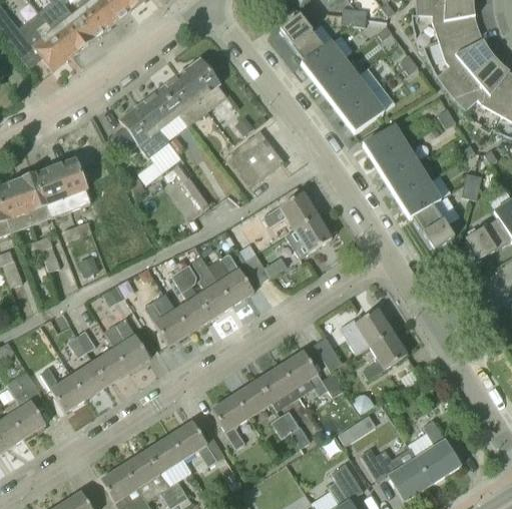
[(72,15),(65,7),(63,4),(68,0),(48,0),(51,3),(38,12),(46,22),(72,56),(92,41),(72,15)]
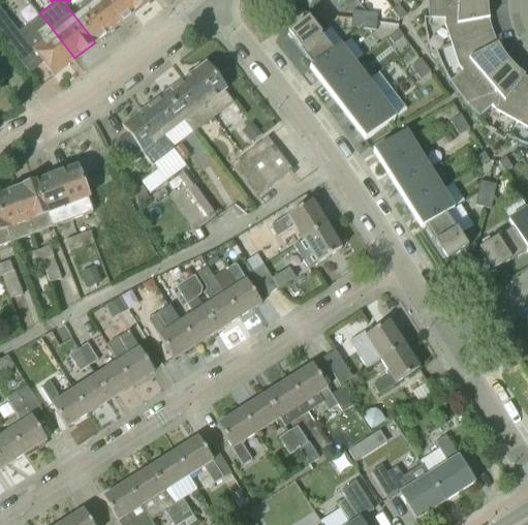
[(94,0),(83,0),(79,3),(83,8),(74,16),(95,42),(115,26),(94,0)]
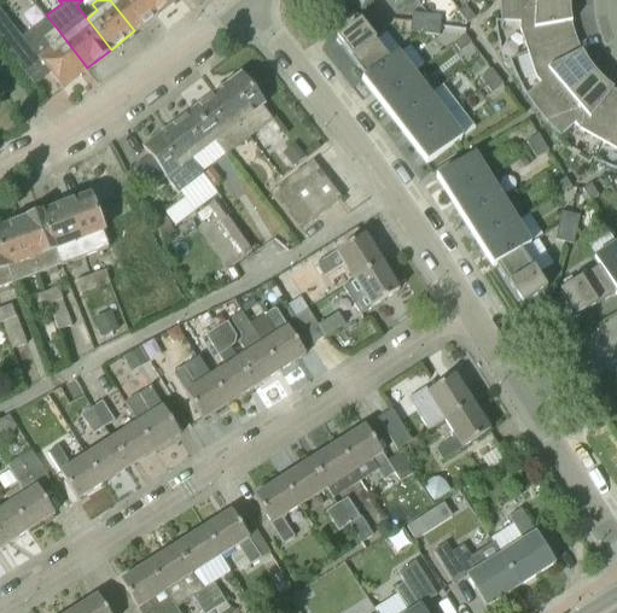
[(134,30),(158,12),(147,0),(110,0),(134,30)]
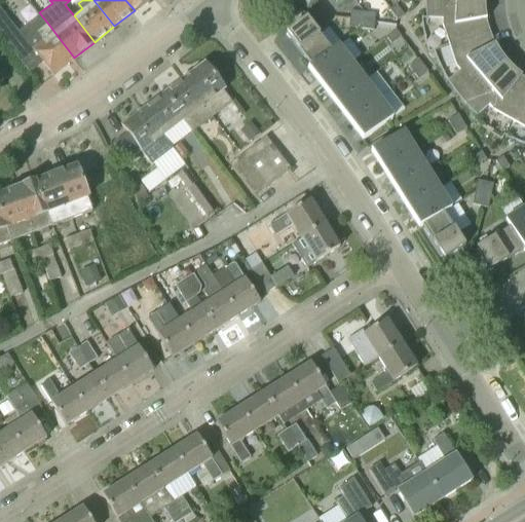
[(125,0),(135,10),(147,0),(125,0)]
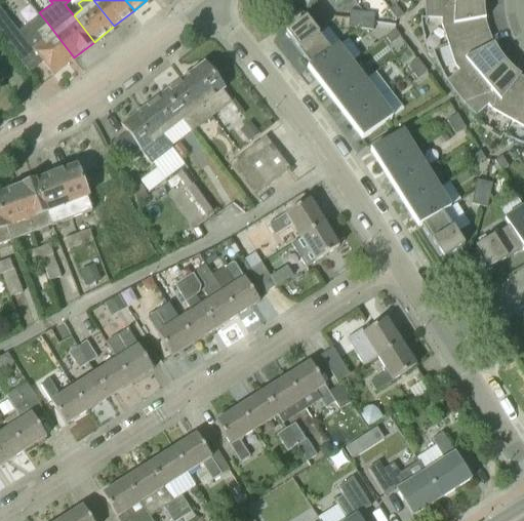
[(449,43),(489,30),(488,24),(487,21),(486,14),(485,11),(485,5),(485,2),(485,0),(426,0),(426,5),(427,11),(427,15),(442,16),(442,22),(449,43)]
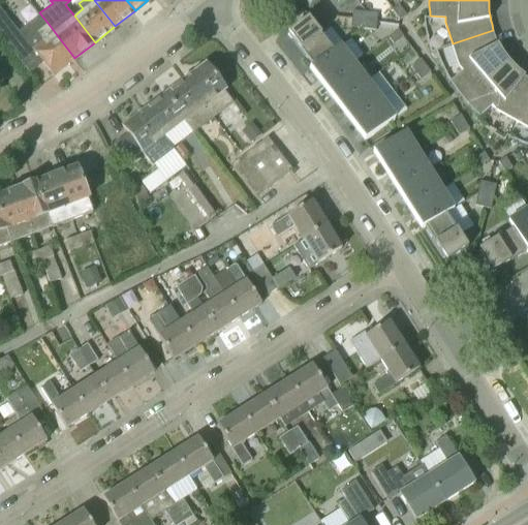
[(28,22),(25,19),(17,25),(0,2),(0,31),(18,55),(30,45),(30,47),(32,44),(54,73),(74,58),(48,23),(39,12),(28,22)]
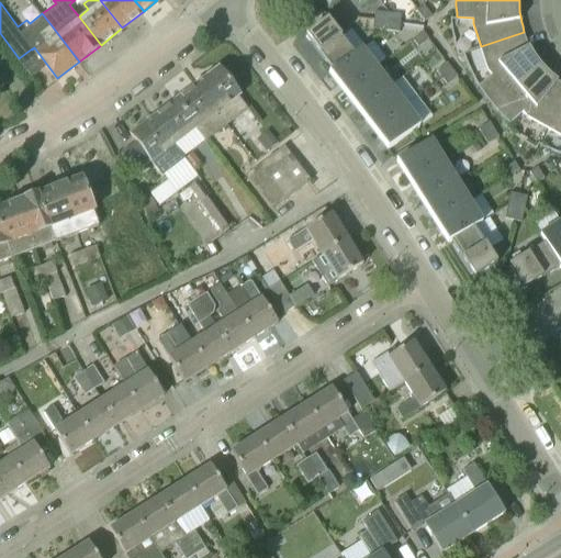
[(425,19),(433,13),(425,3),(417,9),(425,19)]
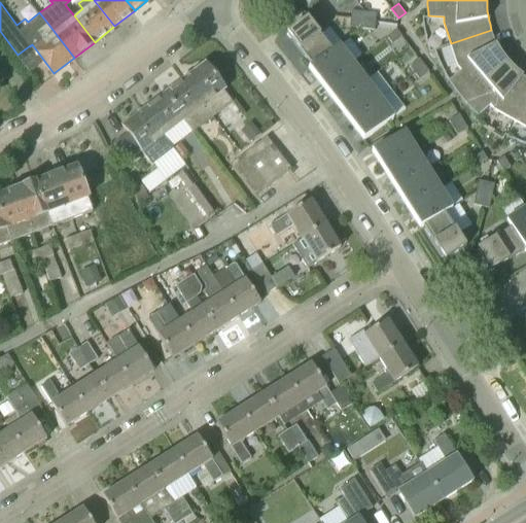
[(363,18),(364,10),(352,8),(351,16),(363,18)]
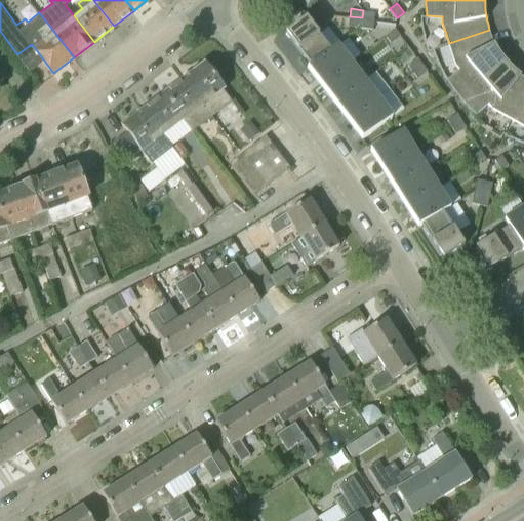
[(362,17),(374,19),(375,11),(363,10),(362,17)]
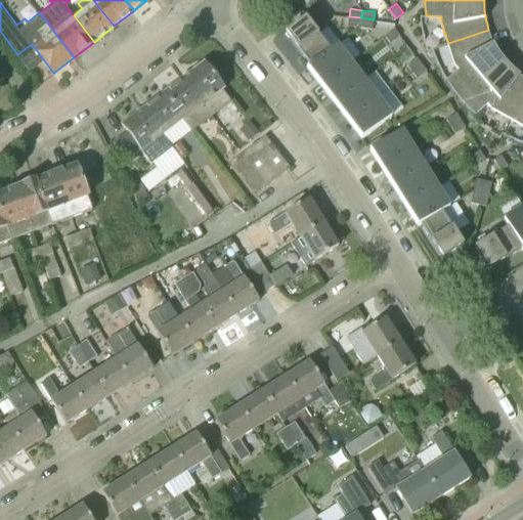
[(310,63),(331,48),(306,16),(286,32),(310,63)]
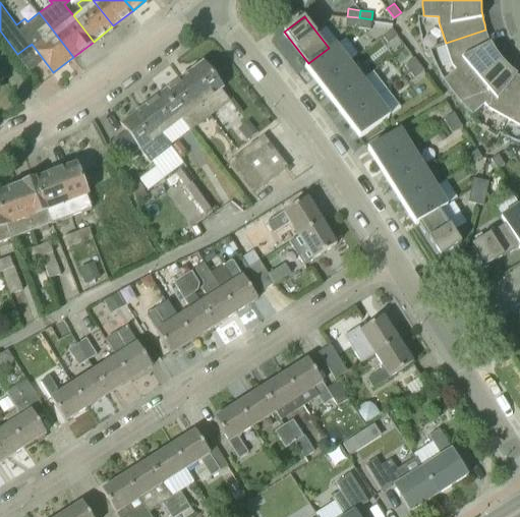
[(358,25),(359,17),(347,16),(346,24),(358,25)]
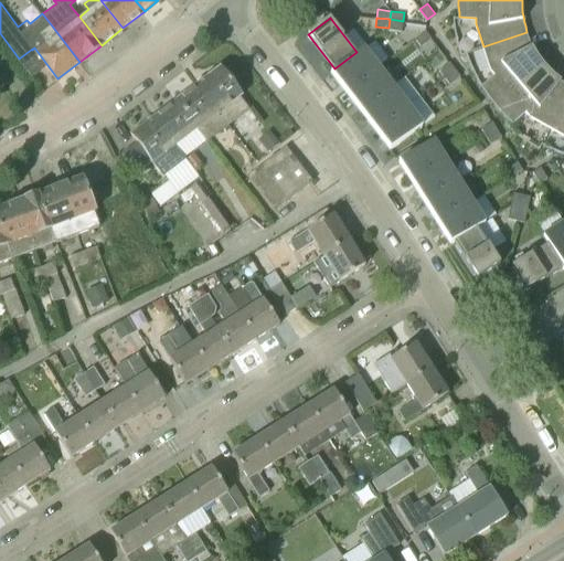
[(402,30),(403,21),(390,19),(389,28),(402,30)]
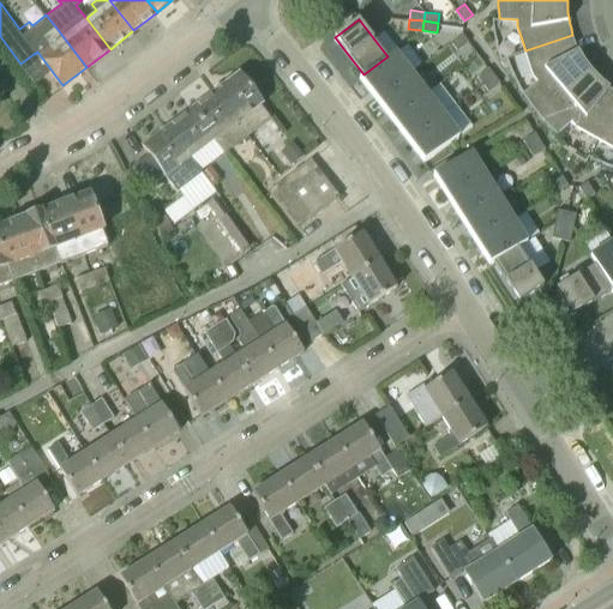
[(469,40),(463,32),(452,41),(458,48),(469,40)]
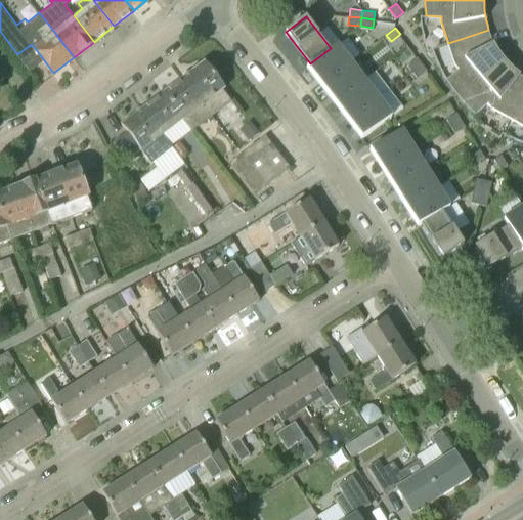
[(460,96),(504,59),(505,59),(502,54),(500,52),(496,46),(492,38),(489,32),(488,30),(448,43),(455,63),(459,68),(446,78),(449,83),(453,88),(456,92),(460,96)]
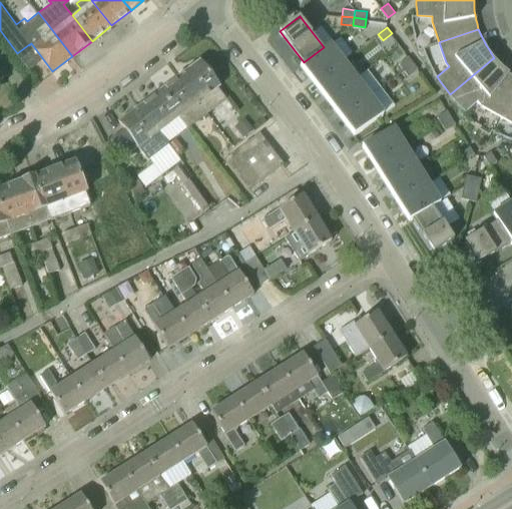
[(315,82),(345,59),(331,41),(324,47),(304,62),(301,64),(315,82)]
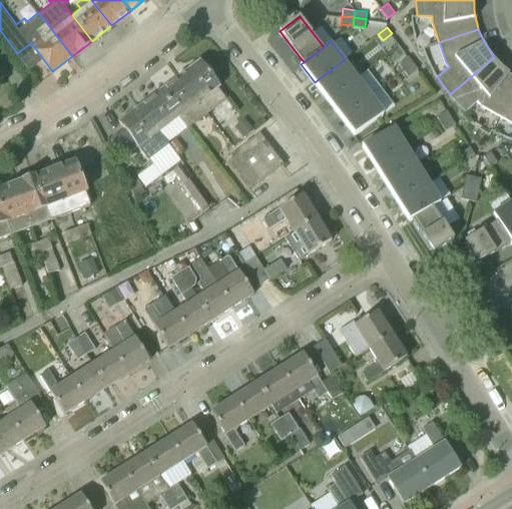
[(404,68),(413,61),(409,55),(399,62),(404,68)]
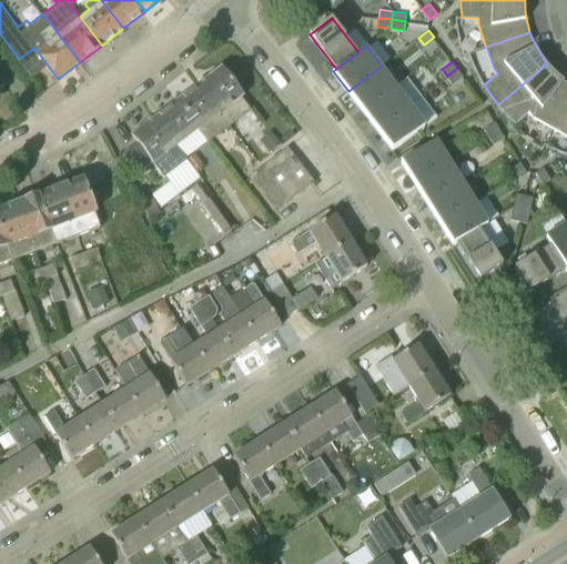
[(554,128),(566,103),(566,81),(565,80),(559,76),(555,72),(554,70),(552,68),(547,64),(546,64),(498,104),(504,111),(507,113),(513,119),(516,122),(529,111),(533,117),(554,128)]
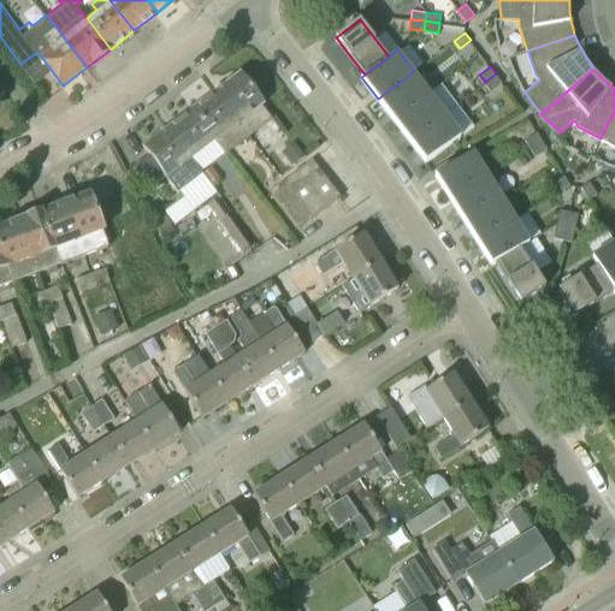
[(217,90),(249,134),(272,117),(262,102),(264,101),(241,71),(217,90)]
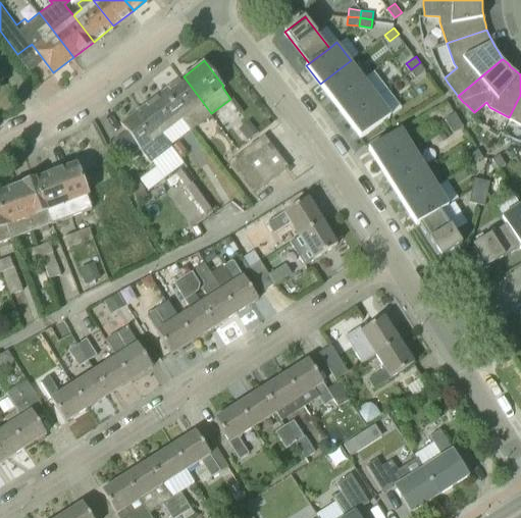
[(333,101),(364,78),(351,60),(320,84),(333,101)]
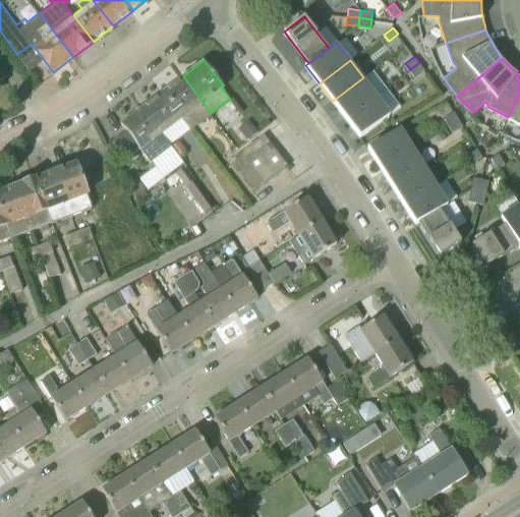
[(419,62),(410,69),(415,75),(424,68),(419,62)]
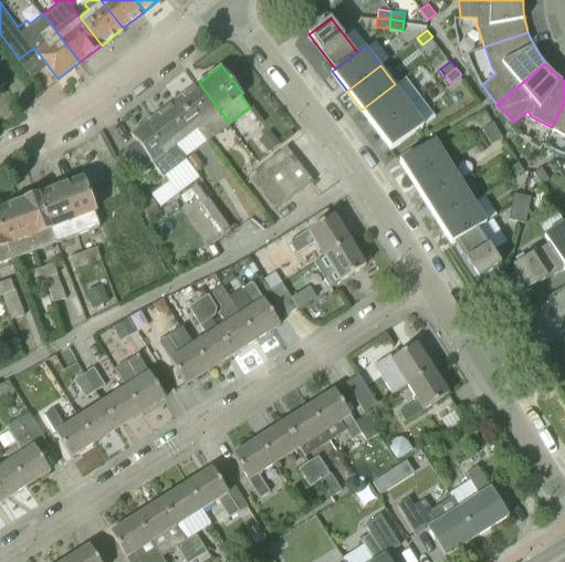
[(208,139),(229,123),(199,83),(177,100),(199,128),(199,127),(208,139)]
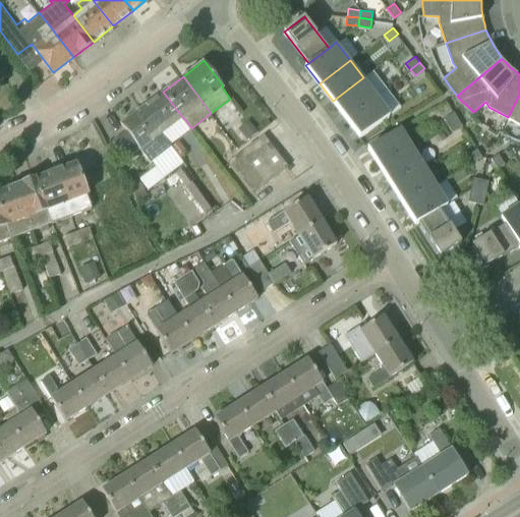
[(346,118),(377,96),(363,77),(333,101),(346,118)]
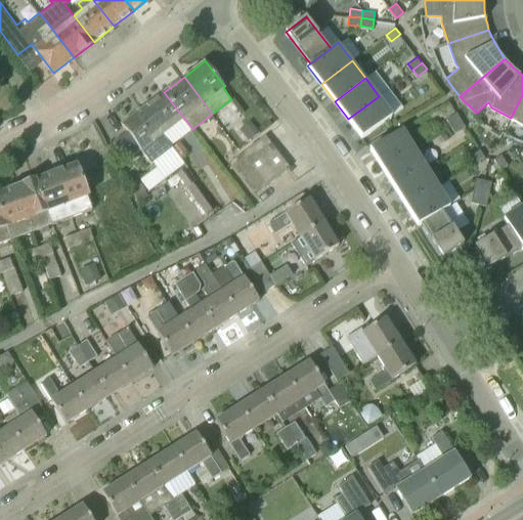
[(164,134),(184,119),(164,92),(143,107),(164,134)]
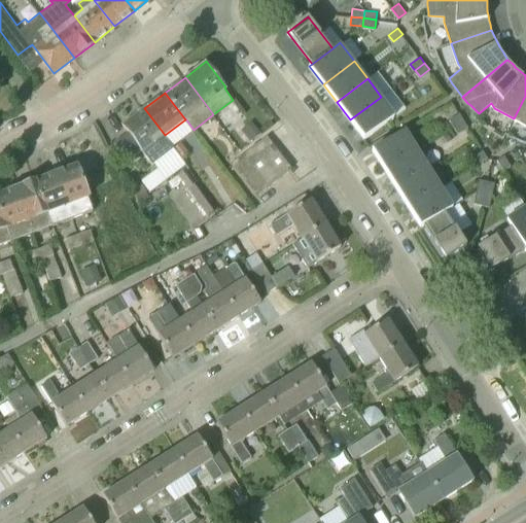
[(525,96),(514,118),(525,125),(525,96)]
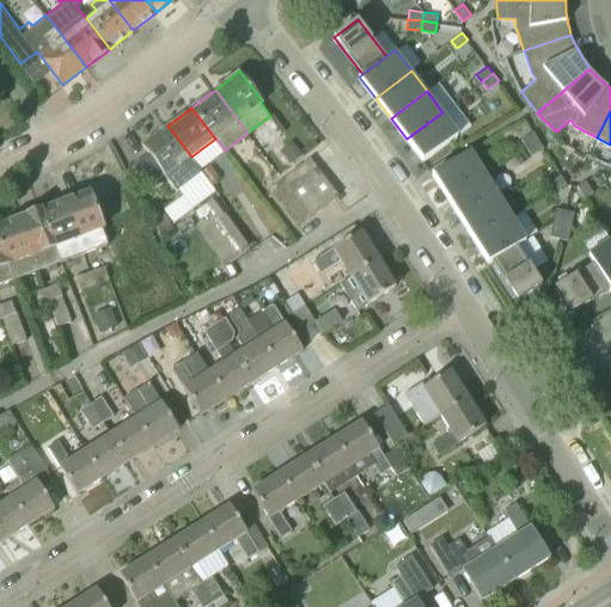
[(443,112),(407,139),(423,160),(459,133),(443,112)]
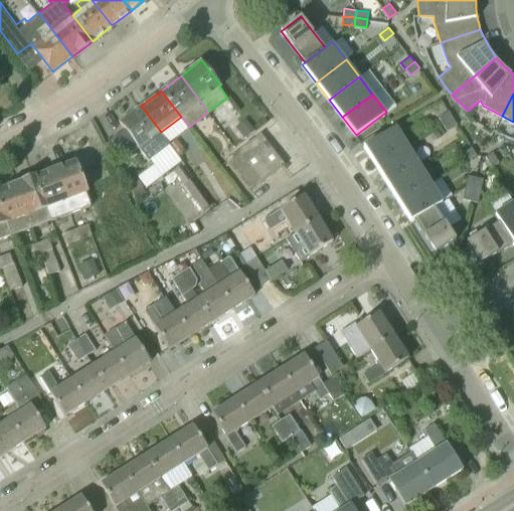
[(170,143),(161,132),(141,106),(121,121),(125,128),(138,146),(140,148),(141,147),(150,159),(170,143)]
